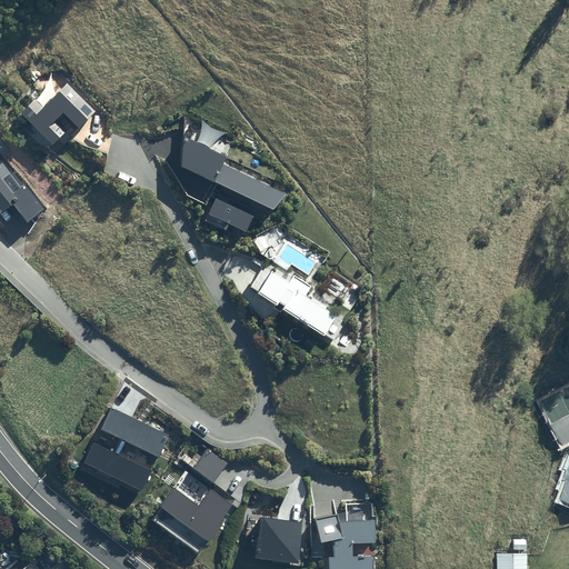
[(30,97),(18,109),(51,141),(61,131),(48,119),(59,108),(77,126),(92,110),(63,81),(39,106),(30,97)]
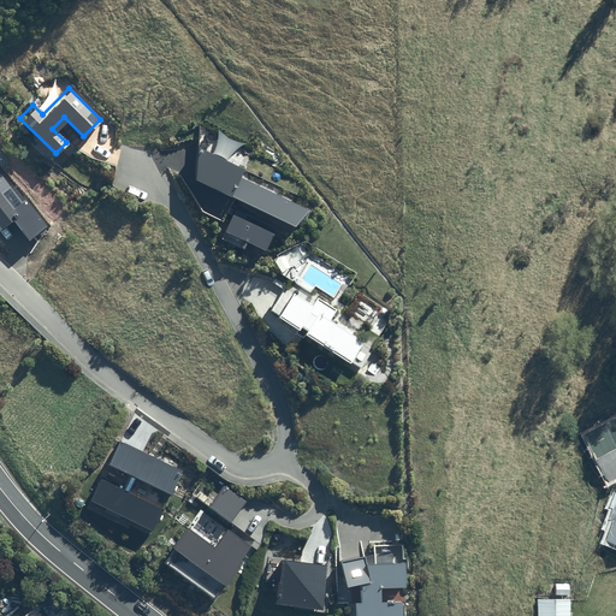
[(242,167),(196,143),(193,177),(292,225),(309,211),(238,175),(242,167)]
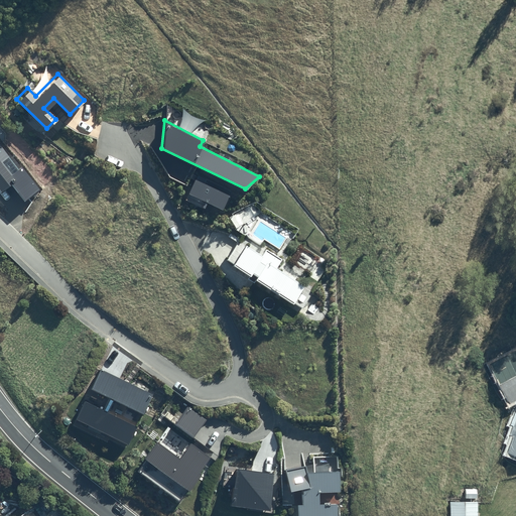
[(241,242),(237,240),(225,258),(289,303),(292,299),(302,306),(312,291),(275,266),(281,258),(247,234),(241,242)]
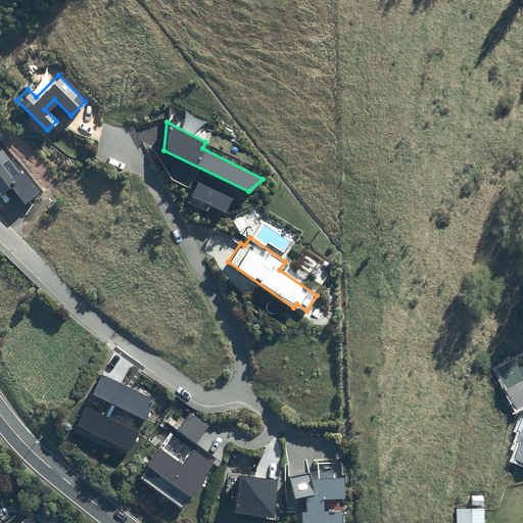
[(522,357),(495,372),(517,412),(522,409),(522,357)]
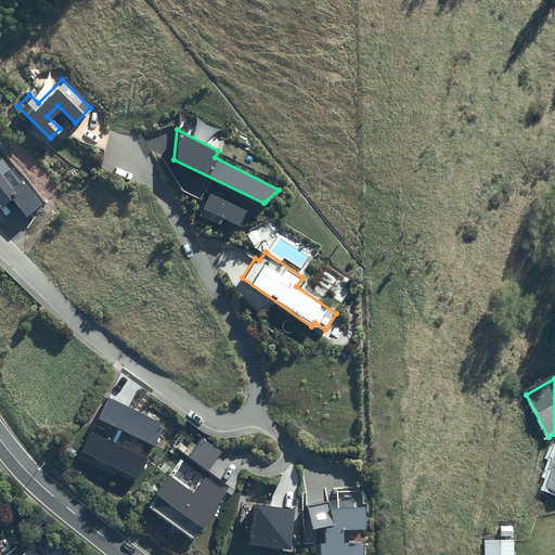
[(146,462),(94,423),(73,450),(126,490),(146,462)]
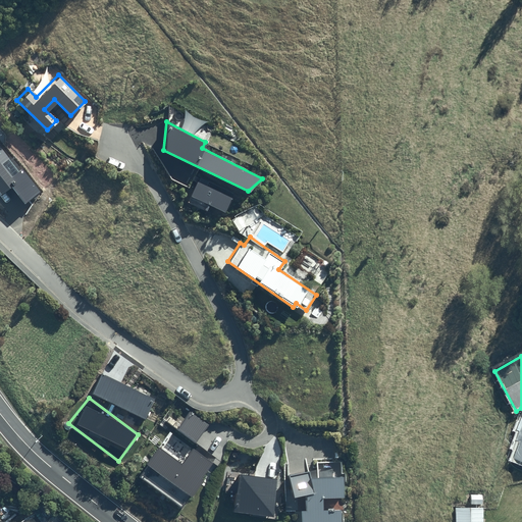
[(159,447),(138,476),(180,509),(215,463),(192,446),(209,423),(190,410),(176,428),(193,440),(177,461),(159,447)]
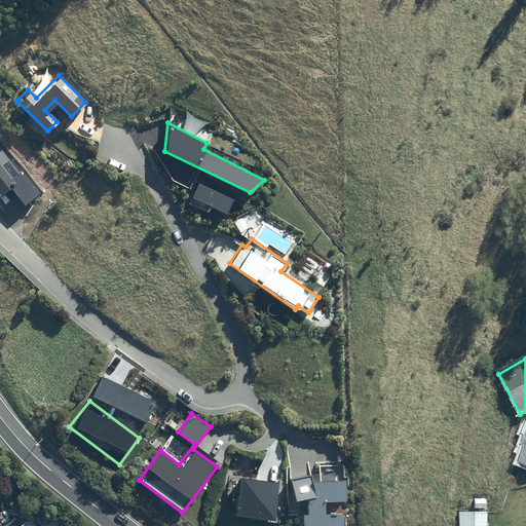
[(313,474),(293,478),(298,500),(310,497),(311,514),(306,514),(306,525),(345,525),(345,513),(328,513),(328,501),(348,500),(348,479),(315,480),(313,474)]
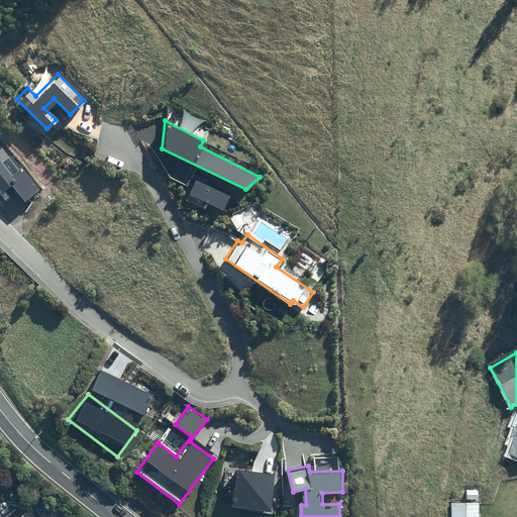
[(478,516),(478,503),(448,503),(448,516),(478,516)]
